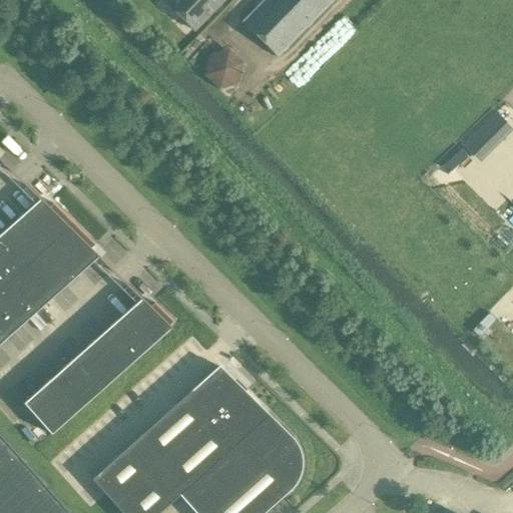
[(171,0),(167,4),(195,31),(226,0),(171,0)]
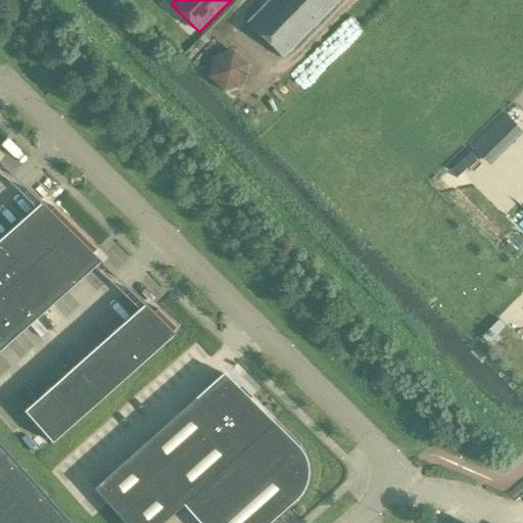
[(284,58),(340,0),(271,0),(248,24),(284,58)]
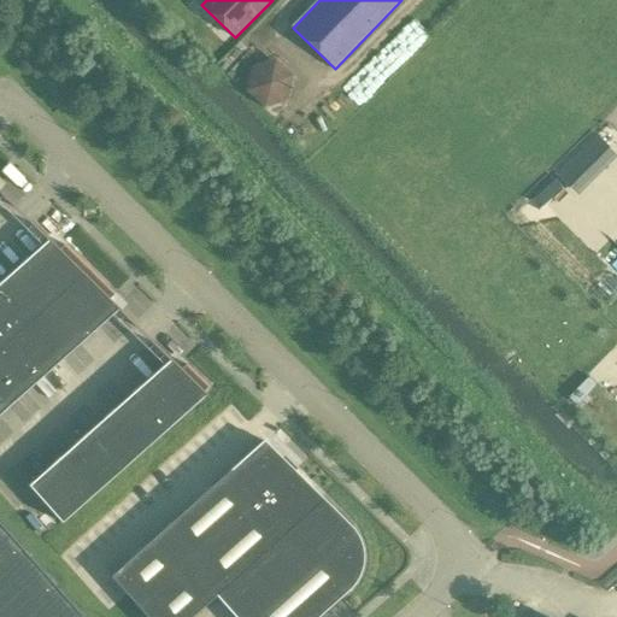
[(245,68),(259,106),(298,90),(282,53),(245,68)]
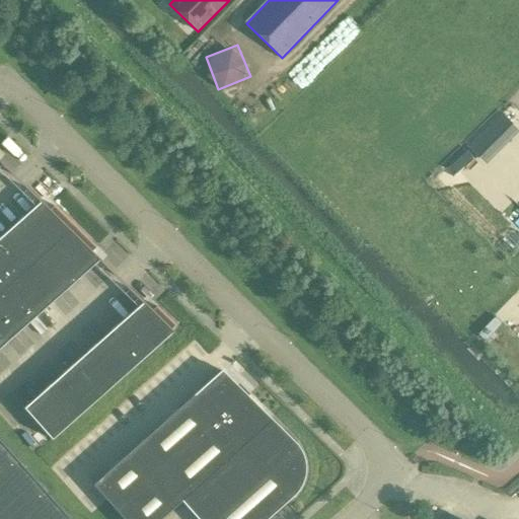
[(503,115),(491,126),(503,138),(514,126),(503,115)]
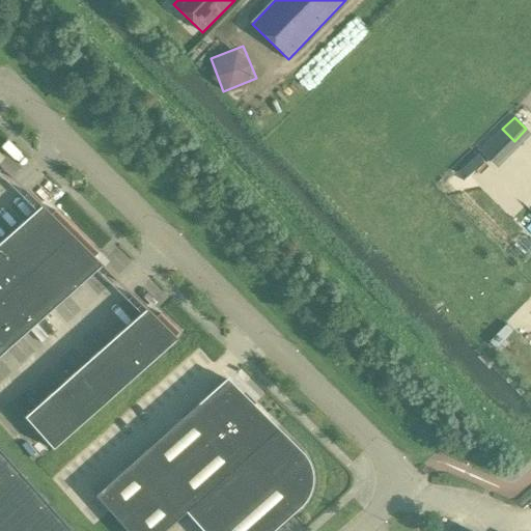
[(479,155),(463,170),(469,177),(485,161),(479,155)]
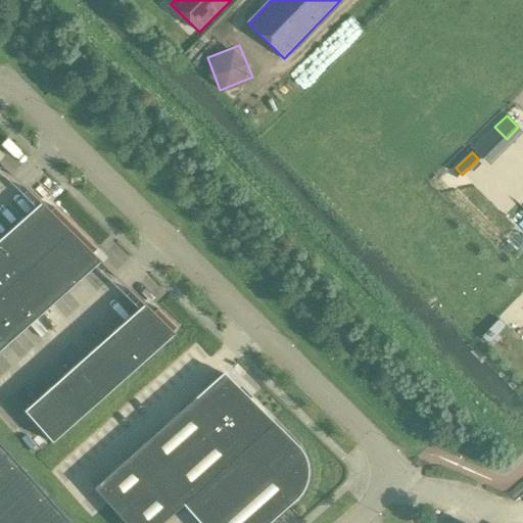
[(41,202),(0,237),(0,244),(25,272),(47,251),(75,227),(53,206),(49,210),(44,205),(41,202)]
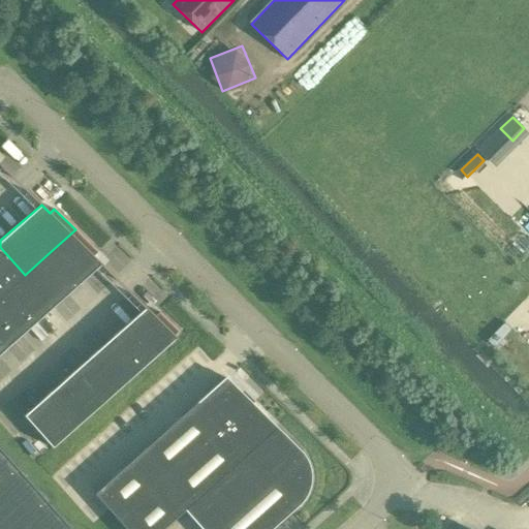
[(75,229),(48,254),(76,286),(100,265),(101,263),(99,261),(93,255),(97,251),(75,229)]
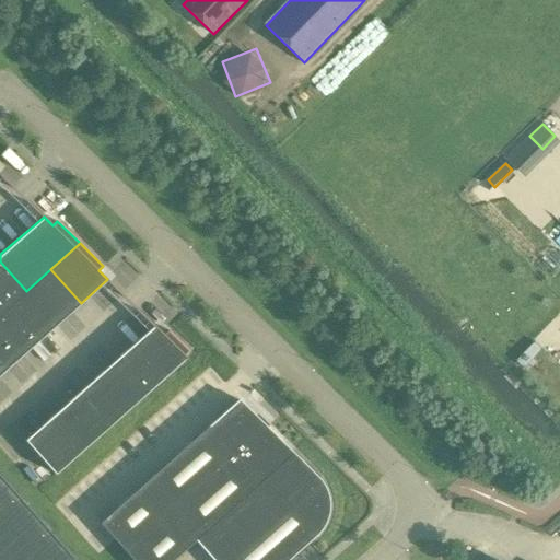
[(0,261),(0,311),(1,313),(26,291),(0,261)]
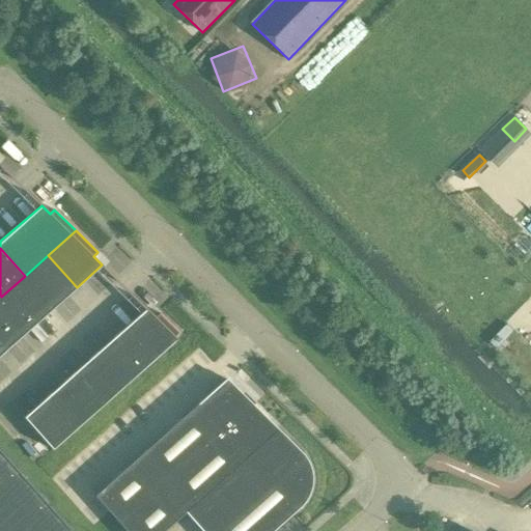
[(48,255),(25,276),(53,308),(77,287),(48,255)]
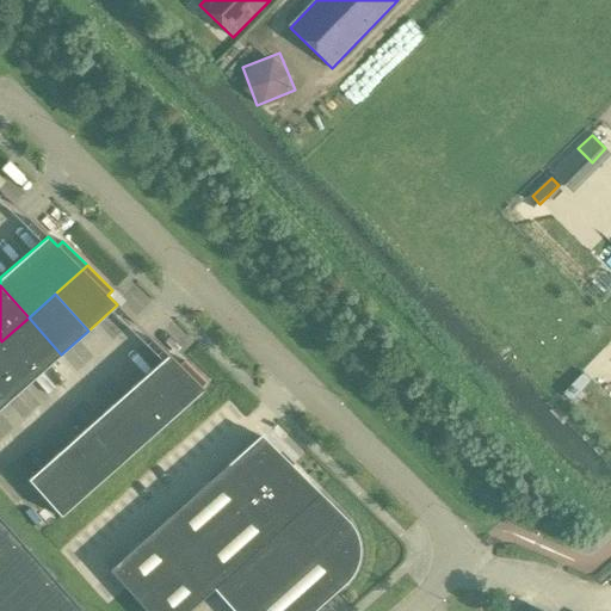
[(61,355),(29,318),(1,341),(35,378),(61,355)]
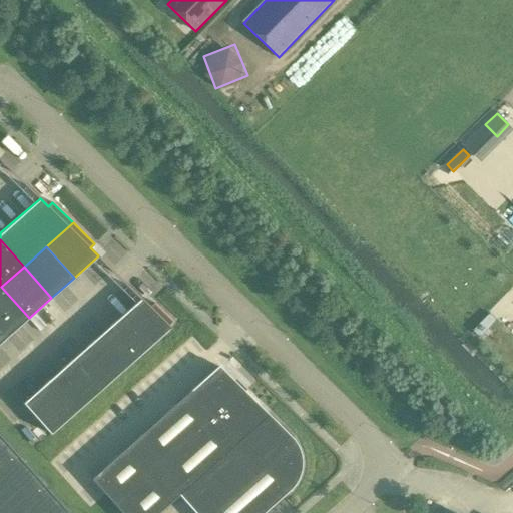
[(29,318),(1,287),(0,288),(0,331),(6,338),(29,318)]
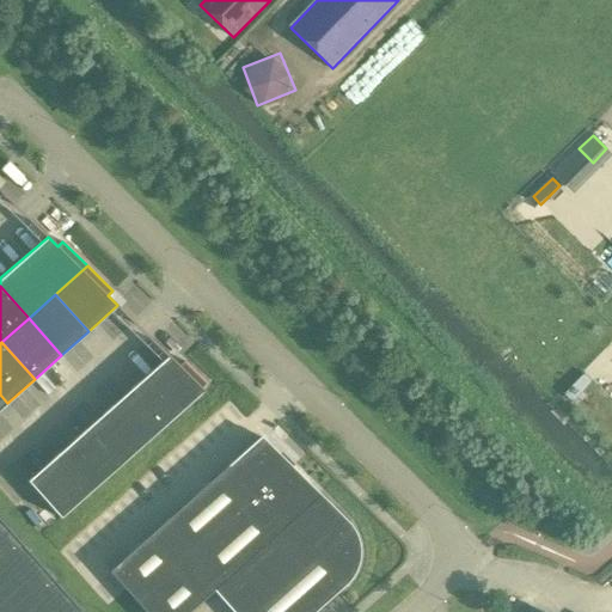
[(167,356),(135,385),(169,422),(202,391),(203,392),(204,391),(201,386),(206,381),(183,360),(178,365),(169,355),(167,356)]
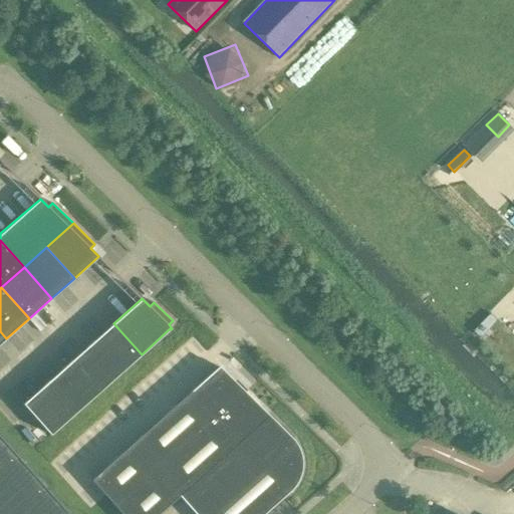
[(142,354),(113,323),(91,343),(118,374),(142,354)]
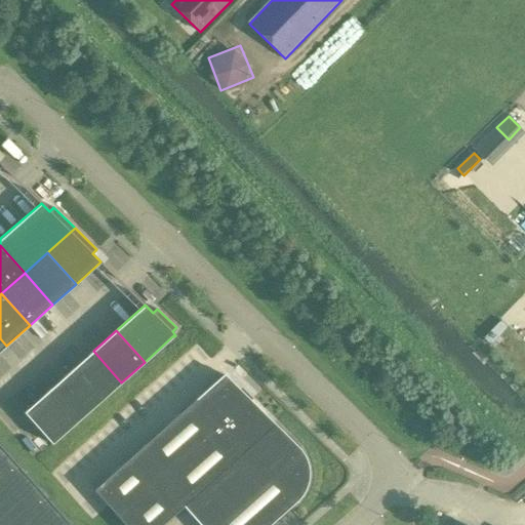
[(121,382),(93,351),(72,370),(99,401),(121,382)]
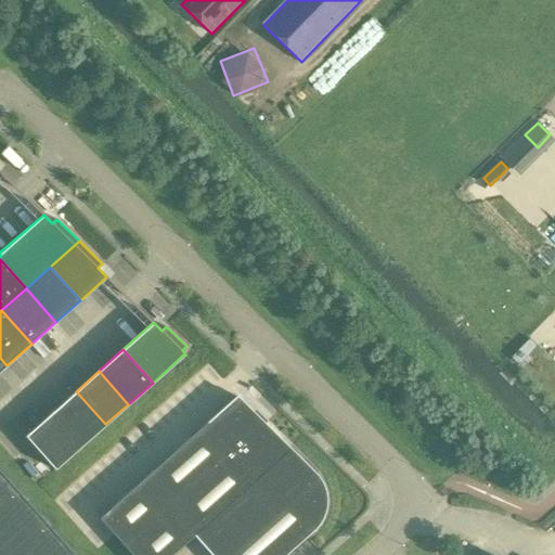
[(105,424),(76,391),(25,436),(54,469),(105,424)]
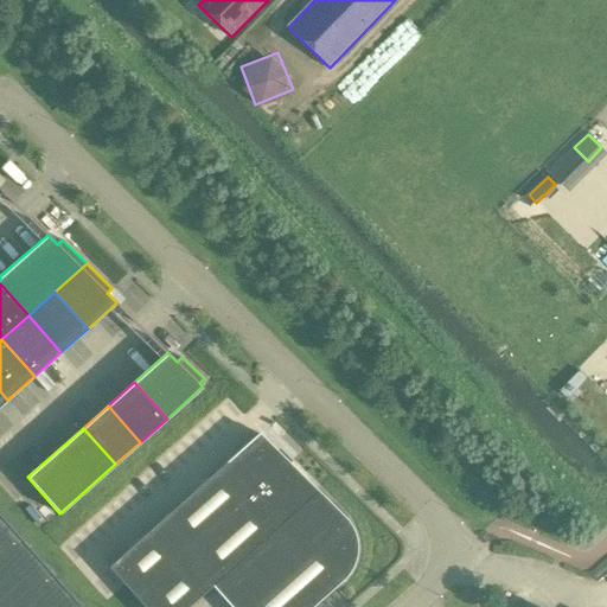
[(260,430),(158,521),(108,564),(126,583),(146,606),(185,606),(212,583),(319,489),(291,460),(260,430)]
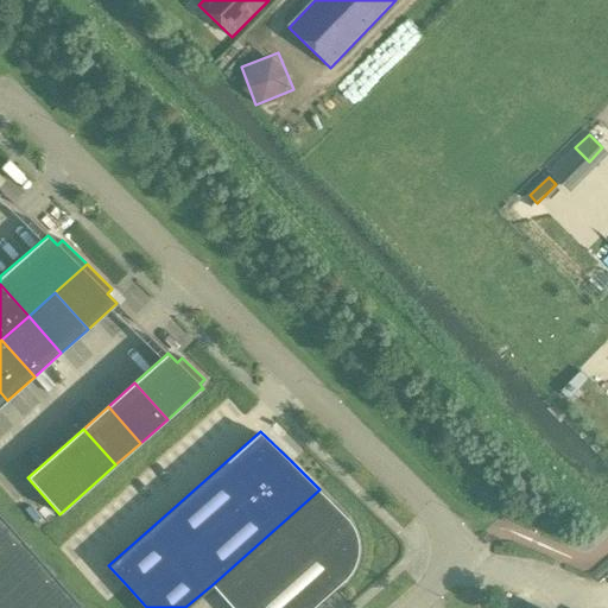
[(348,518),(320,489),(213,584),(233,607),(311,607),(344,580),(347,577),(349,574),(352,570),(354,567),(355,563),(356,559),(358,555),(358,551),(359,548),(358,543),(358,539),(356,536),(355,531),(354,527),(353,524),(350,520),(348,518)]
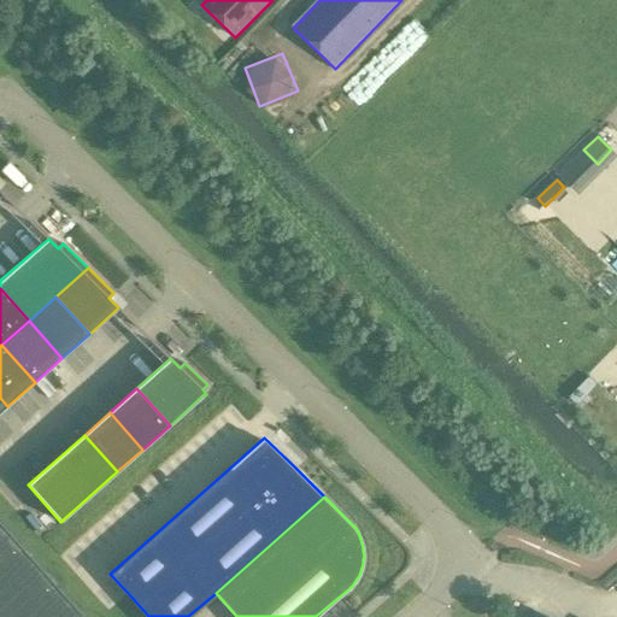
[(0,616),(78,616),(0,528),(0,616)]
